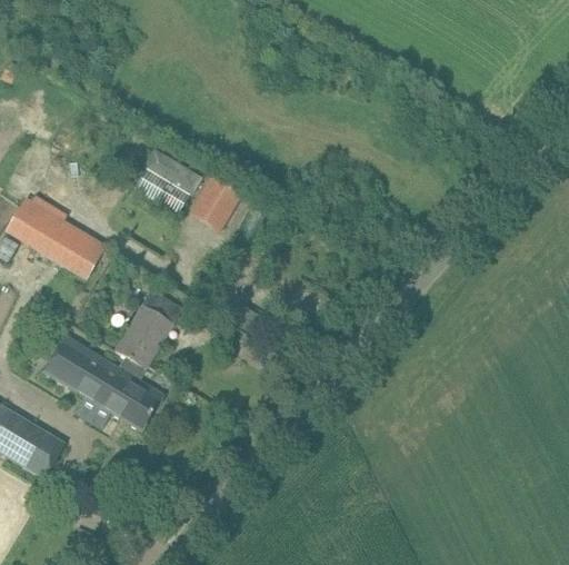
[(133,186),(180,212),(203,175),(156,147),(133,186)]
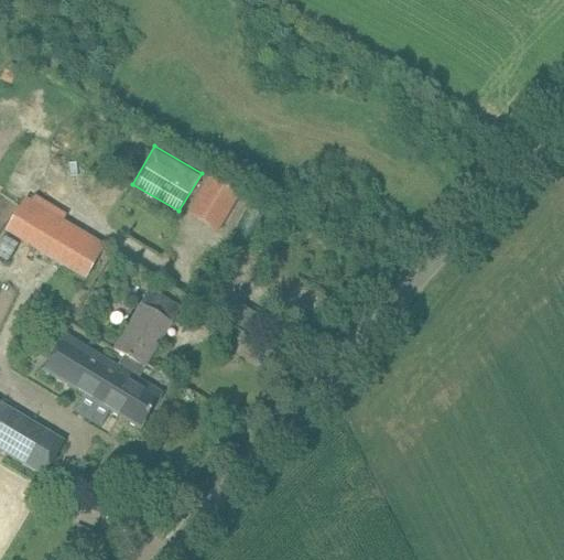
[(187,213),(221,228),(240,189),(206,173),(187,213)]
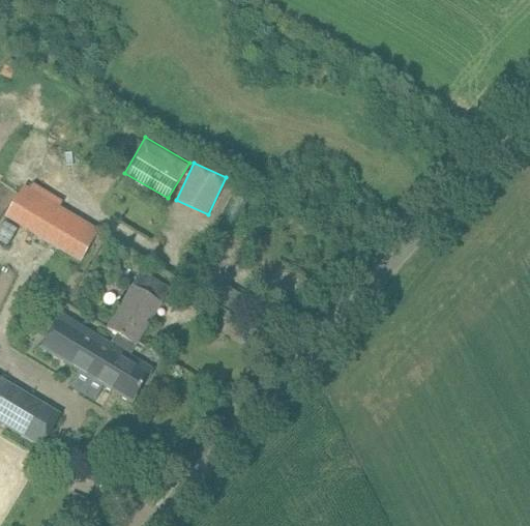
[(3,215),(80,261),(99,228),(22,183),(3,215)]
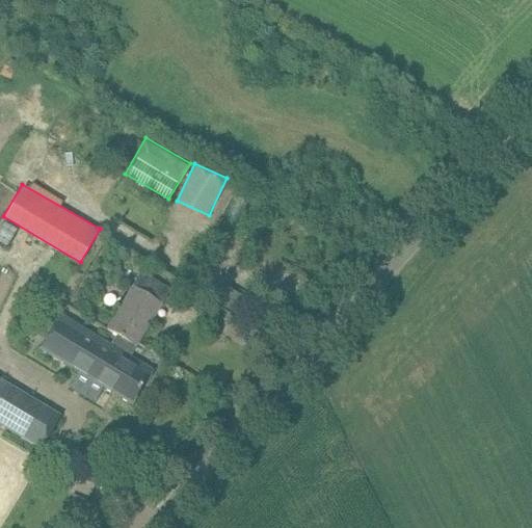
[(106,327),(116,333),(135,344),(161,301),(152,295),(160,283),(140,270),(106,327)]
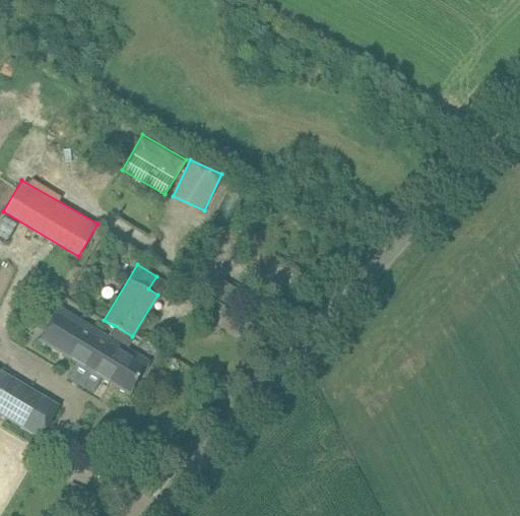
[(126,346),(132,336),(114,325),(108,335),(58,306),(39,338),(129,393),(148,360),(126,346)]
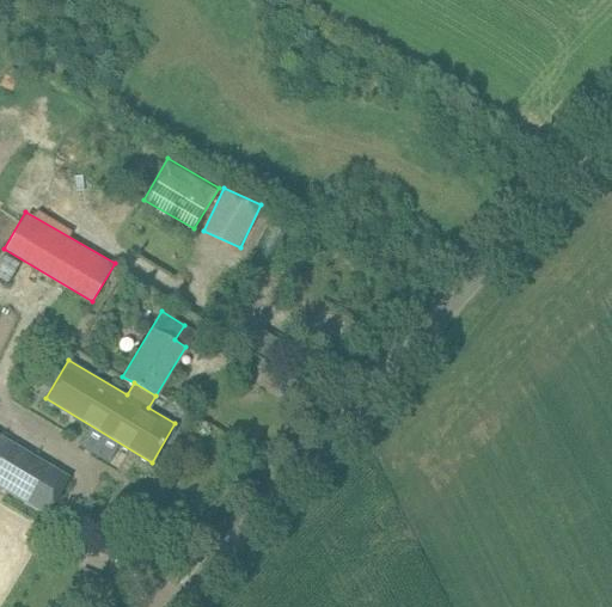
[(0,484),(47,512),(68,477),(0,435),(0,484)]
